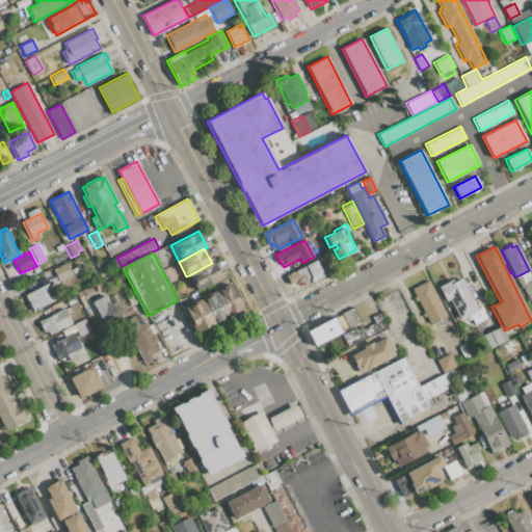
[(92,265),(103,260),(109,271),(99,276),(92,265)]
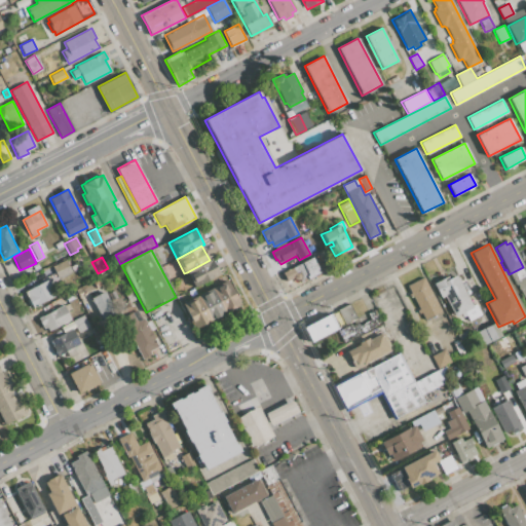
[(283,272),(312,257),(321,272),(308,279),(307,277),(300,282),(299,279),(298,279),(296,279),(295,279),(294,278),(294,277),(287,280),(283,272)]
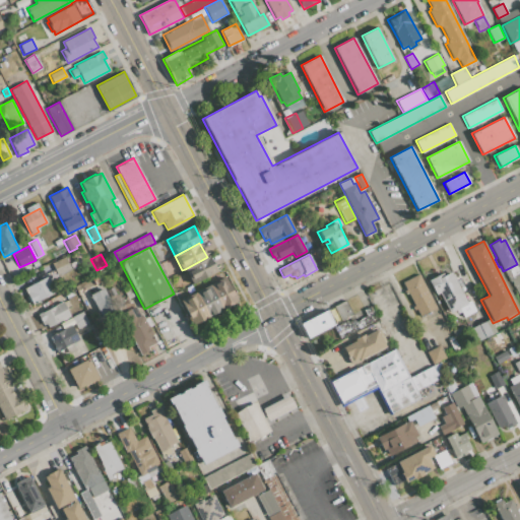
[(51,262),(65,255),(71,269),(58,275),(51,262)]
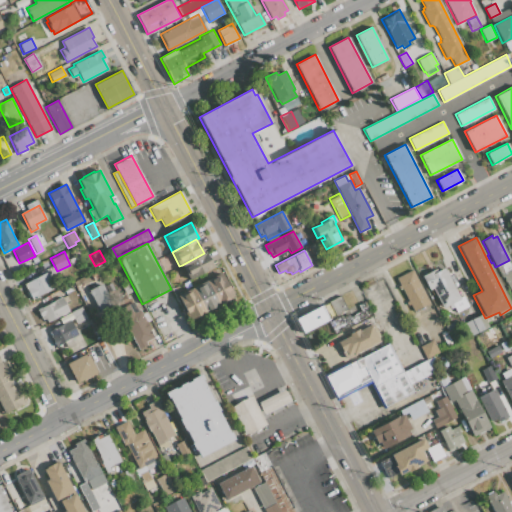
[(182,265),(204,253),(206,252),(213,267),(189,279),(182,265)]
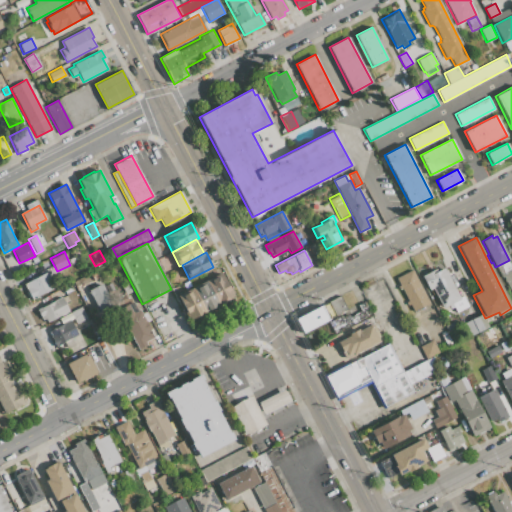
[(508,262),(511,268),(503,273),(500,266),(508,262)]
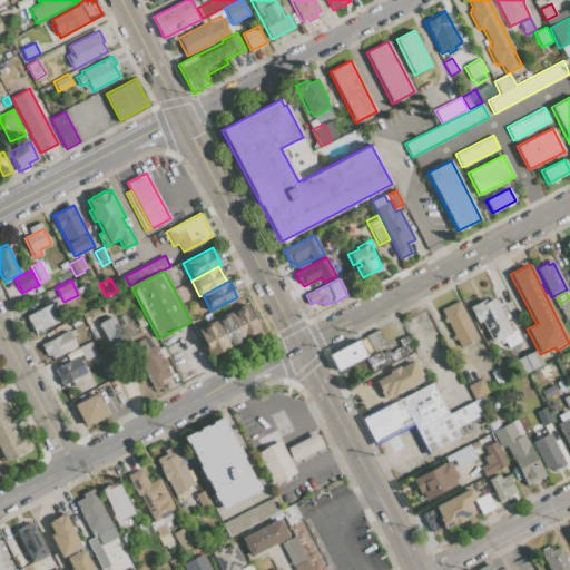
[(494,345),(482,321),(478,323),(470,306),(483,300),(485,303),(495,297),(514,334),(494,345)]
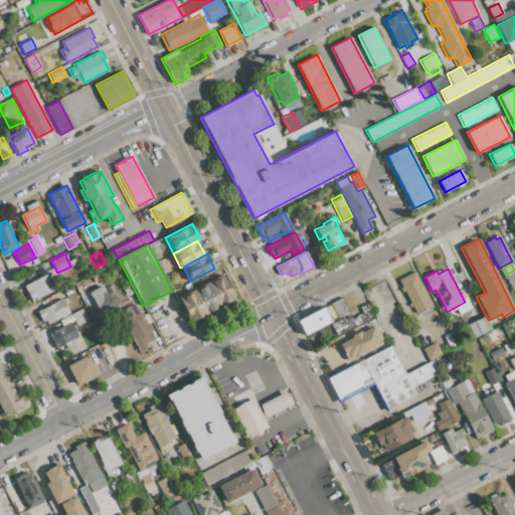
[(398,280),(416,271),(434,304),(415,313),(412,306),(409,308),(407,304),(410,303),(404,290),(401,291),(400,288),(402,287),(398,280)]
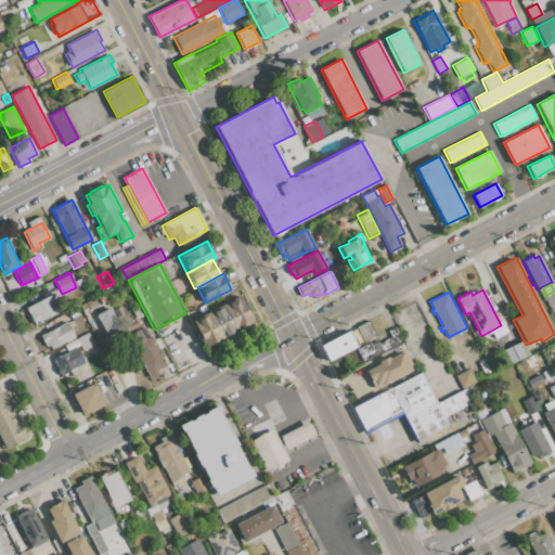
[(554,319),(544,298),(554,293),(554,319)]
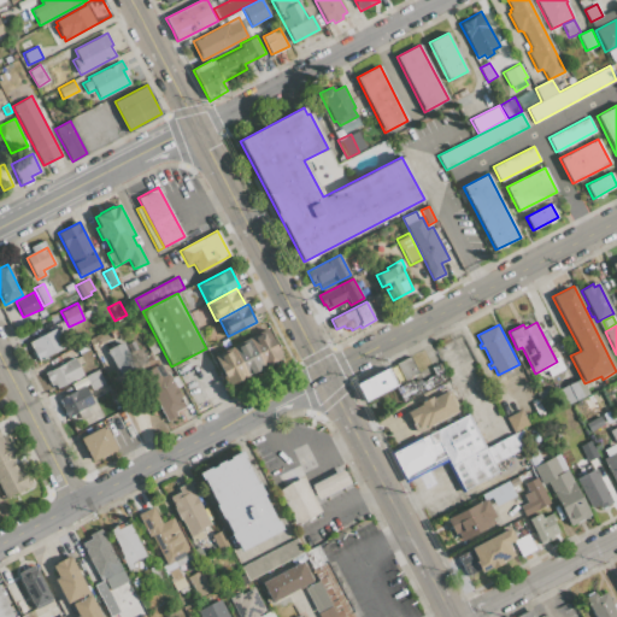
[(29,341),(57,327),(68,346),(39,360),(36,358),(34,359),(30,352),(33,351),(29,341)]
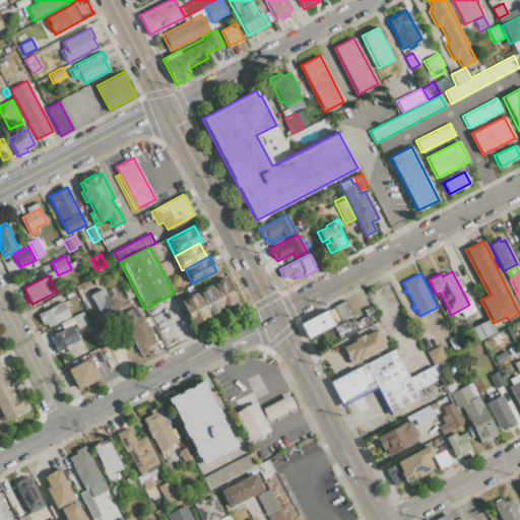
[(92,279),(98,276),(102,283),(95,285),(92,279)]
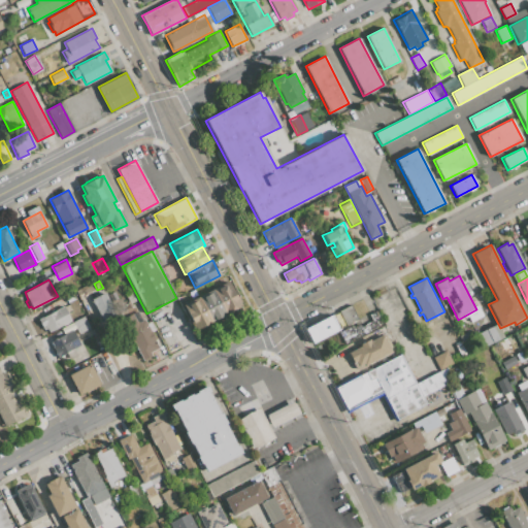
[(75,291),(91,282),(95,290),(79,298),(75,291)]
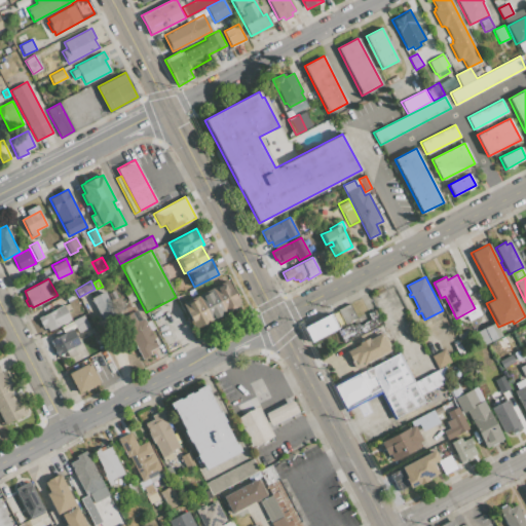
[(225,312),(213,288),(227,280),(239,305),(225,312)]
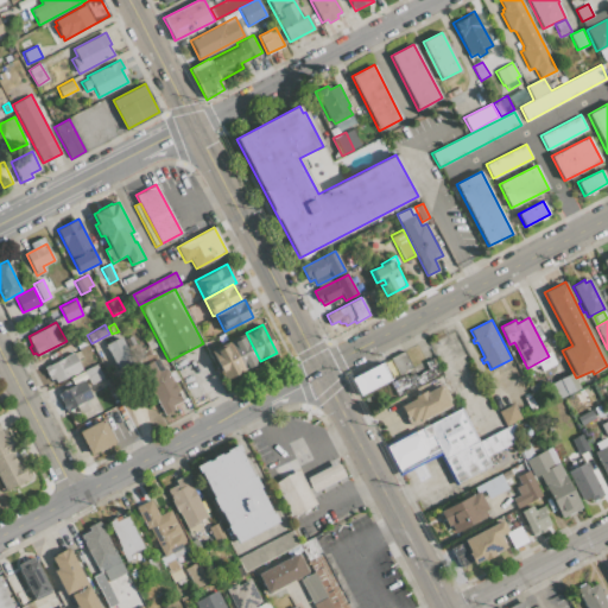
[(229,342),(244,371),(260,361),(246,333),(229,342)]
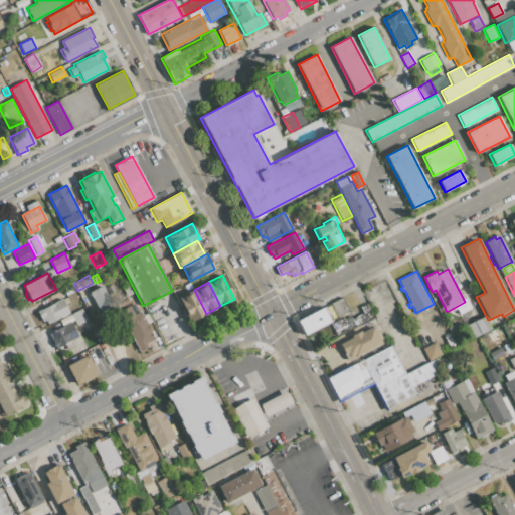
[(59,291),(71,285),(74,291),(62,297),(59,291)]
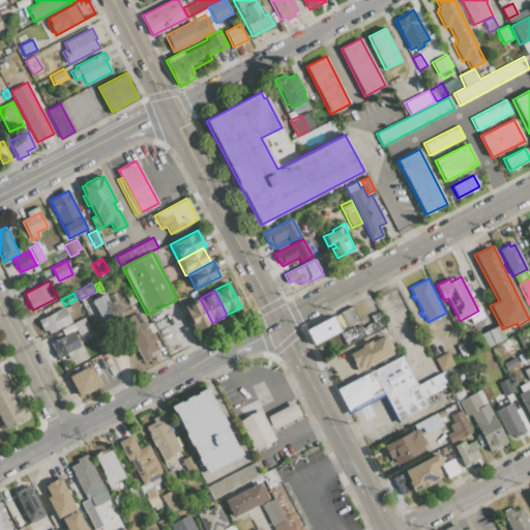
[(89,301),(104,294),(116,318),(101,325),(89,301)]
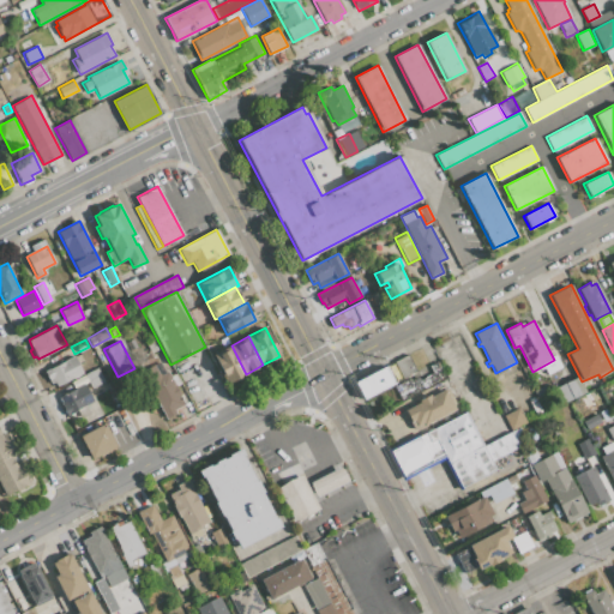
[(211,355),(232,345),(246,374),(226,384),(211,355)]
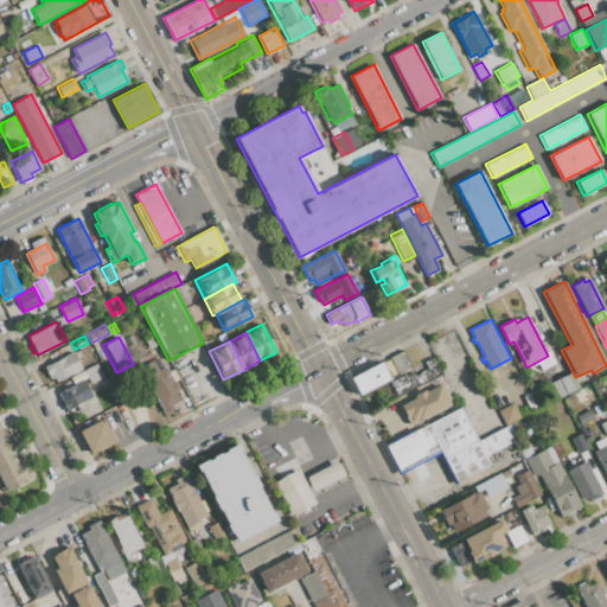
[(153,349),(160,345),(166,359),(160,363),(153,349)]
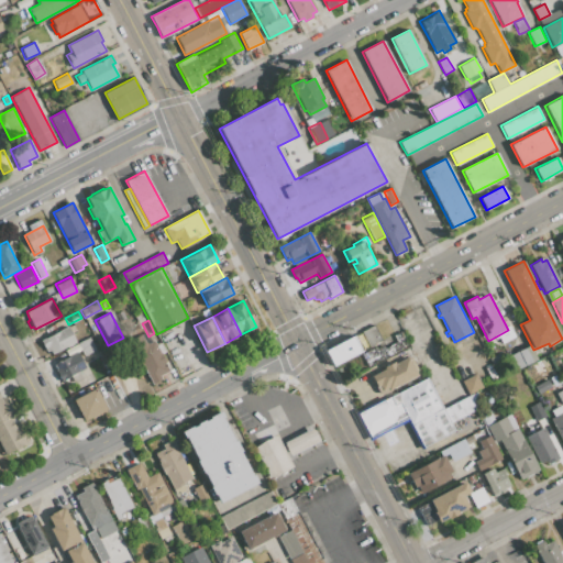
[(361,332),(374,324),(382,340),(368,346),(361,332)]
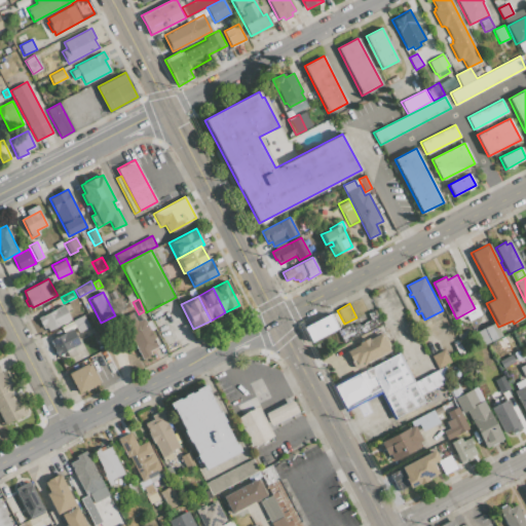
[(63,304),(71,320),(48,332),(46,328),(42,329),(37,317),(63,304)]
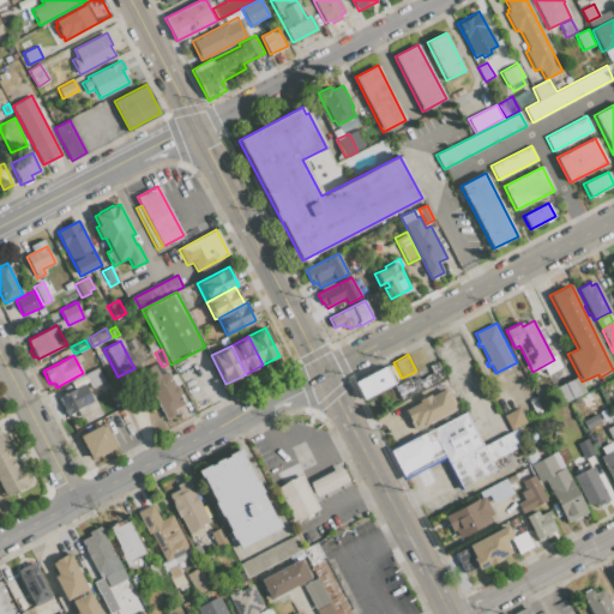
[(82,367),(94,361),(106,381),(92,389),(82,367)]
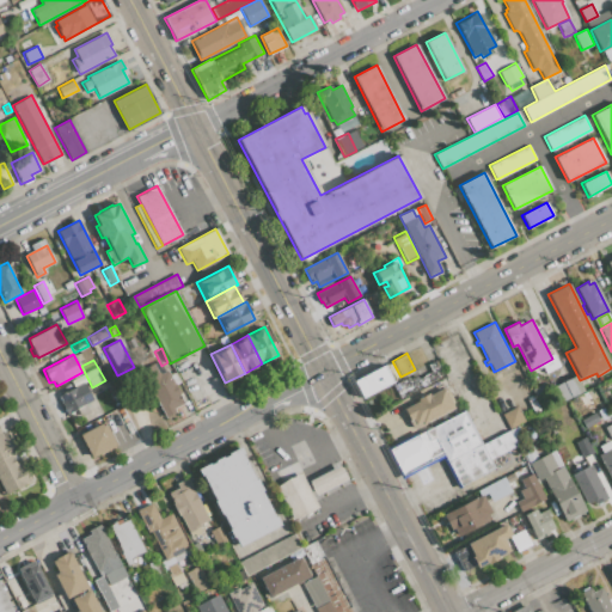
[(391,387),(410,377),(412,381),(432,372),(428,365),(434,361),(442,377),(397,399),(391,387)]
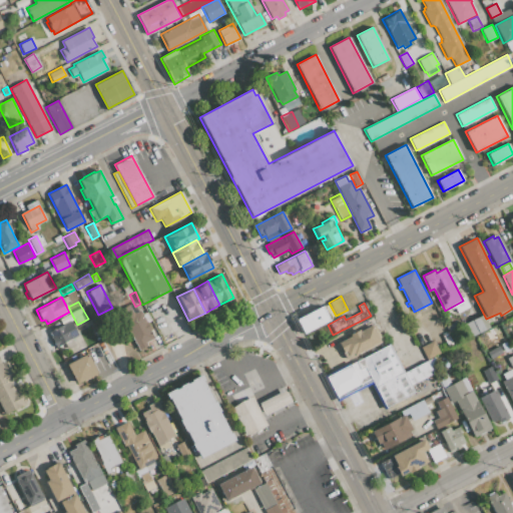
[(117,311),(129,305),(133,314),(139,311),(153,338),(145,342),(147,346),(138,351),(117,311)]
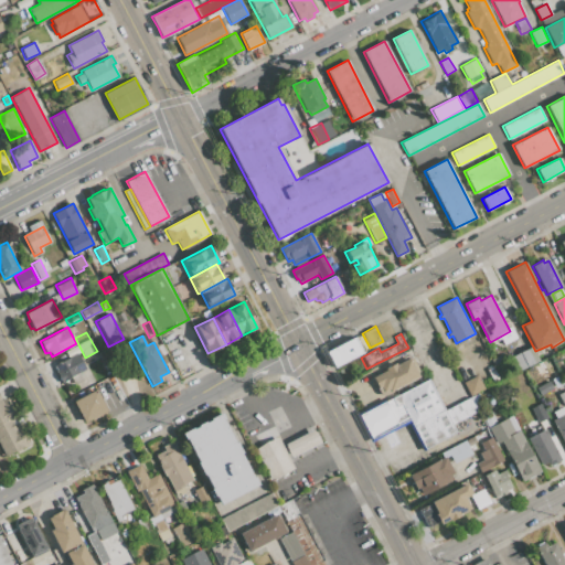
[(326,352),(354,337),(362,352),(334,366),(326,352)]
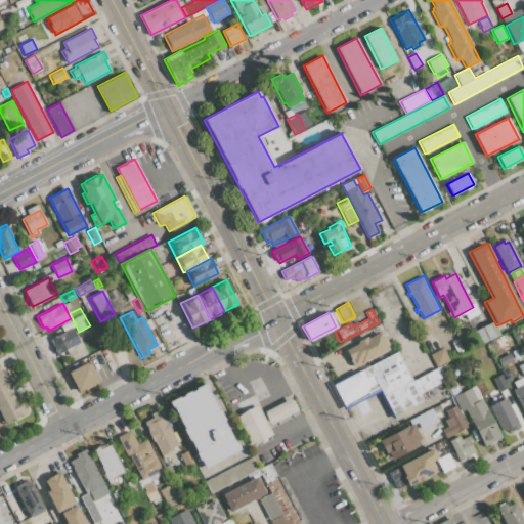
[(145,321),(149,319),(161,339),(156,342),(145,321)]
